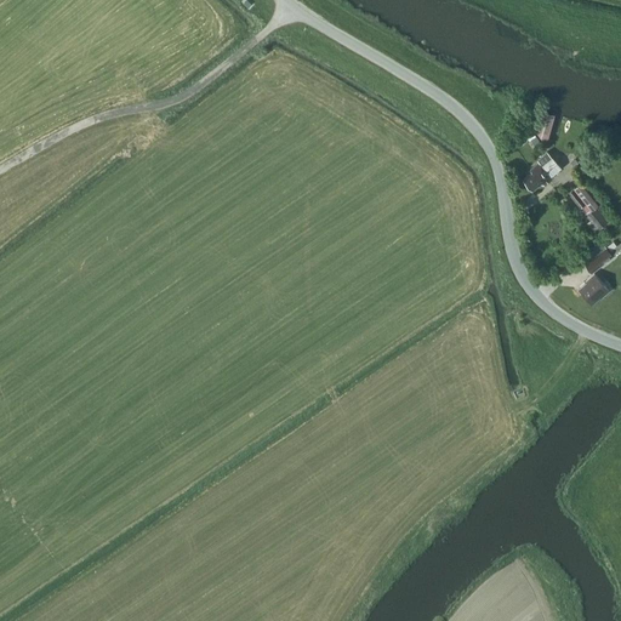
[(534,136),(547,140),(554,114),(541,110),(534,136)]
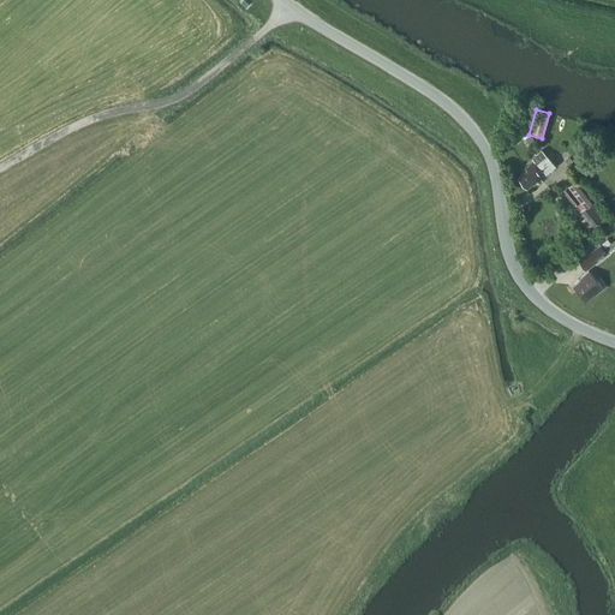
[(548,174),(551,172),(550,171),(554,167),(541,151),(532,159),(535,161),(525,168),(527,171),(519,177),(527,187),(536,181),(537,183),(545,175),(545,174),(547,173),(548,174)]
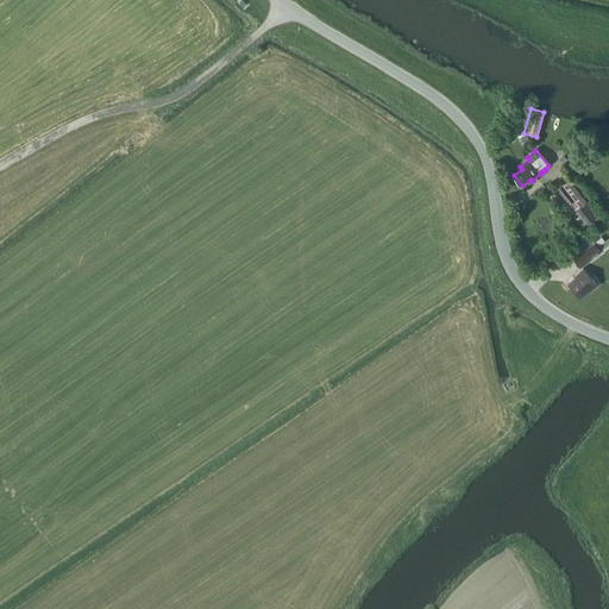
[(582,228),(597,217),(581,194),(579,195),(569,181),(557,189),(556,189),(578,215),(575,219),(582,228)]
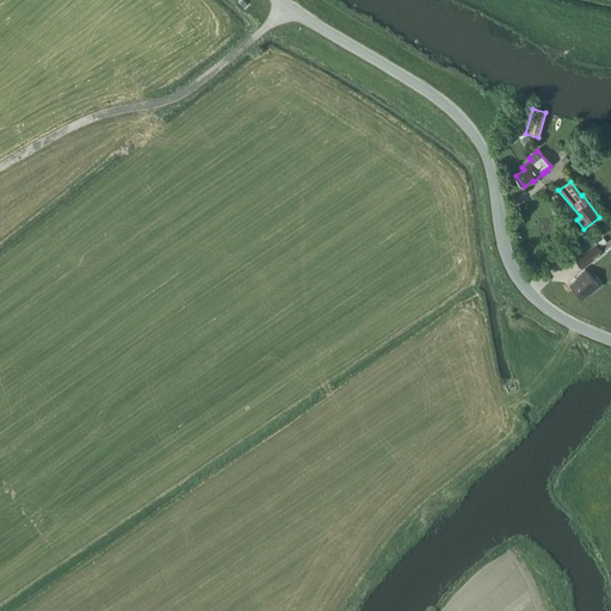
[(571,253),(582,269),(604,252),(591,236),(571,253)]
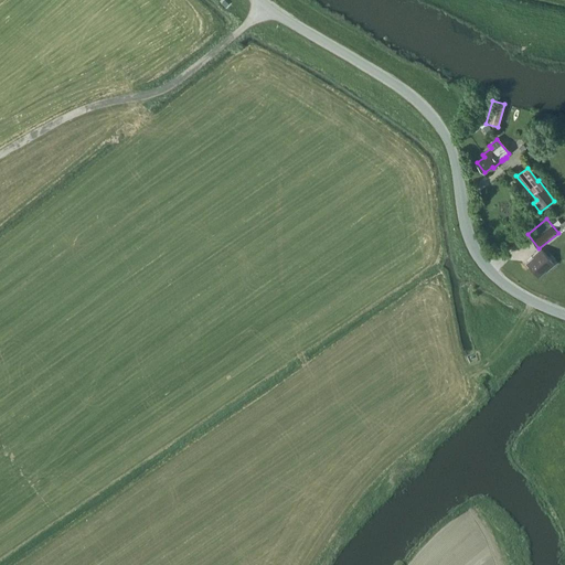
[(560,232),(564,227),(564,222),(564,221),(555,227),(560,232)]
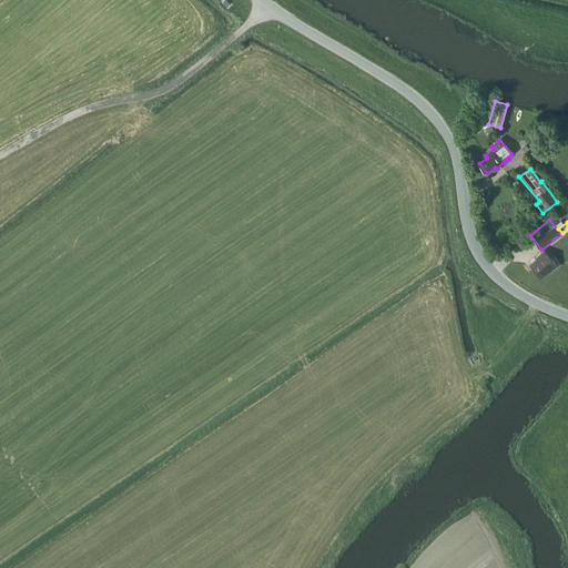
[(556,264),(543,250),(535,256),(536,257),(529,264),(540,276),(548,270),(548,271),(556,264)]
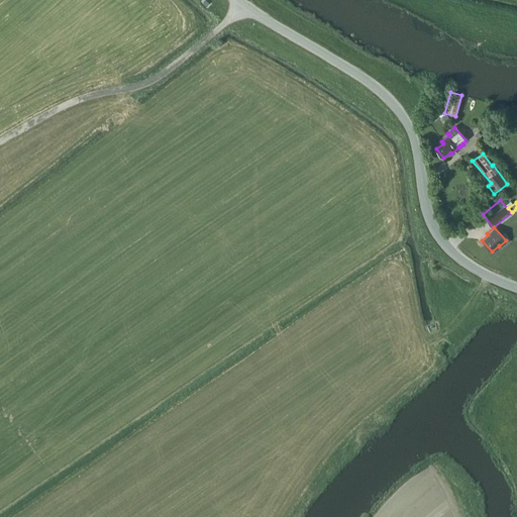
All buildings are outlined.
